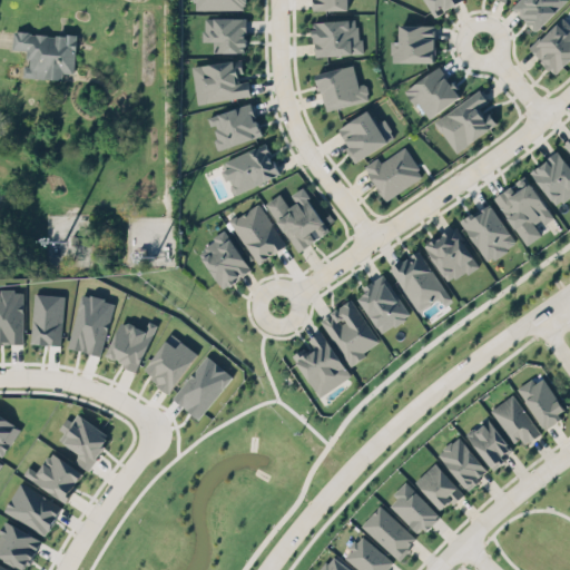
[(244,0),(194,0),(194,9),(245,8),(244,0)]
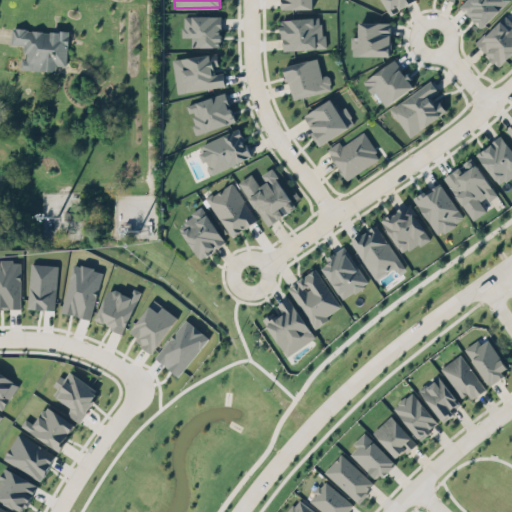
[(281,0),(281,8),(313,8),(313,0),(281,0)]
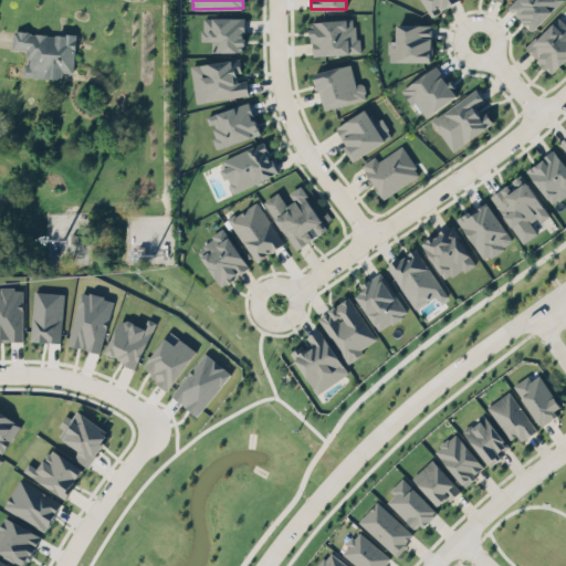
[(456,0),(421,0),(432,16),(437,13),(440,10),(446,6),(448,6),(456,0)]
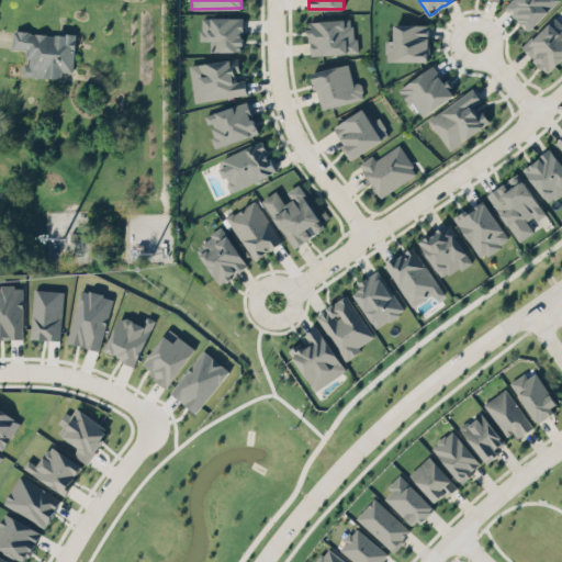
[(558,0),(510,0),(505,6),(508,10),(509,10),(512,12),(510,12),(515,17),(516,15),(518,18),(517,18),(520,21),(519,22),(527,30),(529,29),(529,30),(549,10),(548,10),(558,0)]
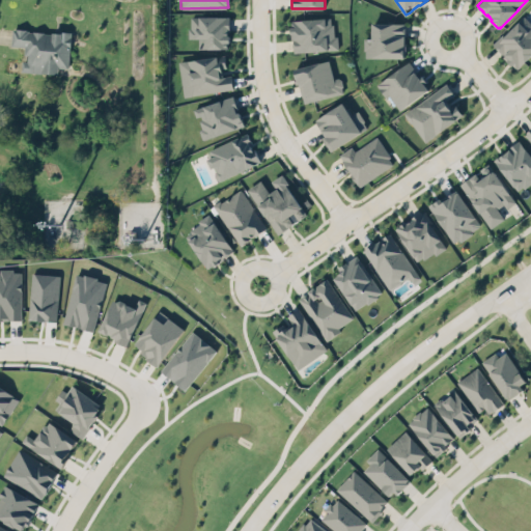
[(525,15),(530,21),(530,55),(518,68),(513,64),(513,65),(503,56),(505,54),(494,43),(525,15)]
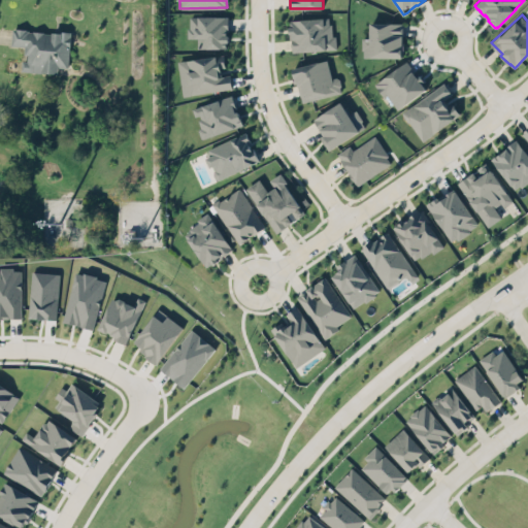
[(190,15),(228,15),(228,29),(226,29),(223,32),(227,32),(227,34),(228,34),(228,41),(224,41),(223,43),(226,43),(227,47),(221,47),(220,47),(207,48),(206,47),(197,47),(197,38),(195,38),(195,37),(188,37),(188,27),(190,27),(190,15)]
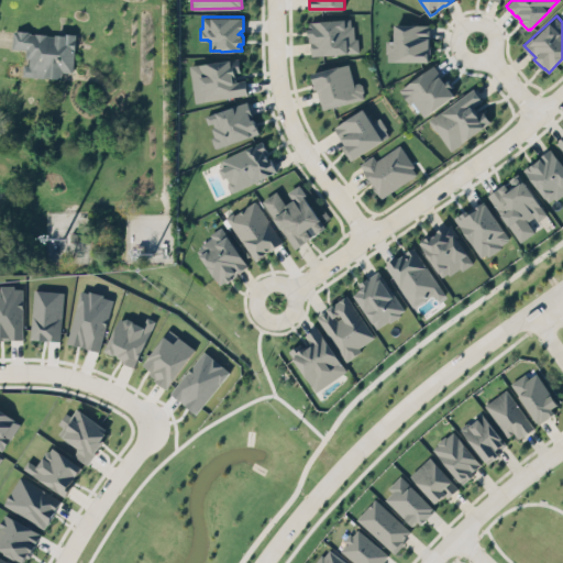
[(312,54),(359,51),(359,36),(355,37),(354,24),(351,24),(351,17),(309,20),(309,23),(315,28),(308,28),(309,41),(311,41),(311,45),(310,45),(310,48),(312,48),(312,54)]
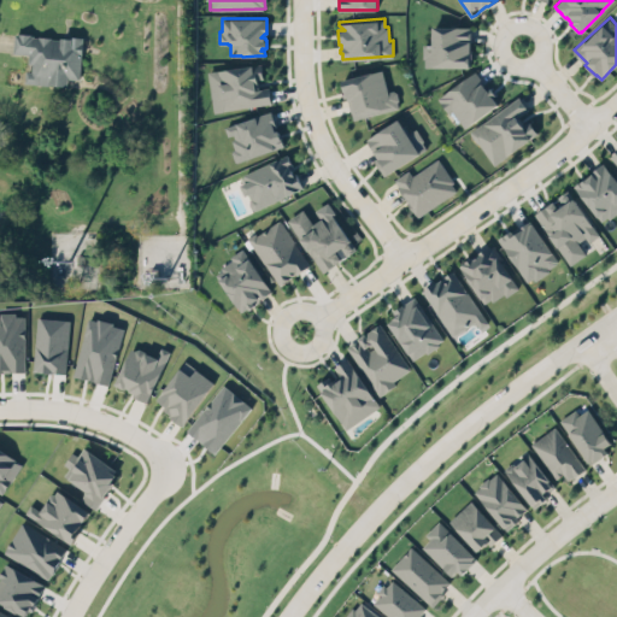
[(471,66),(471,27),(432,25),(432,43),(423,43),(423,66),(471,66)]
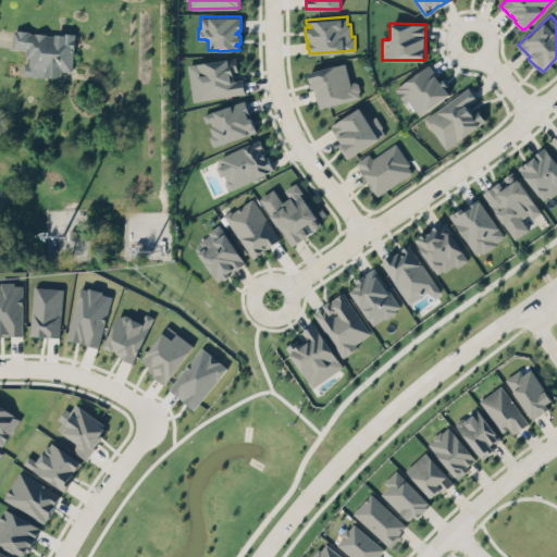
[(25,75),(61,76),(61,70),(73,71),(75,34),(13,31),(12,47),(26,47),(25,75)]
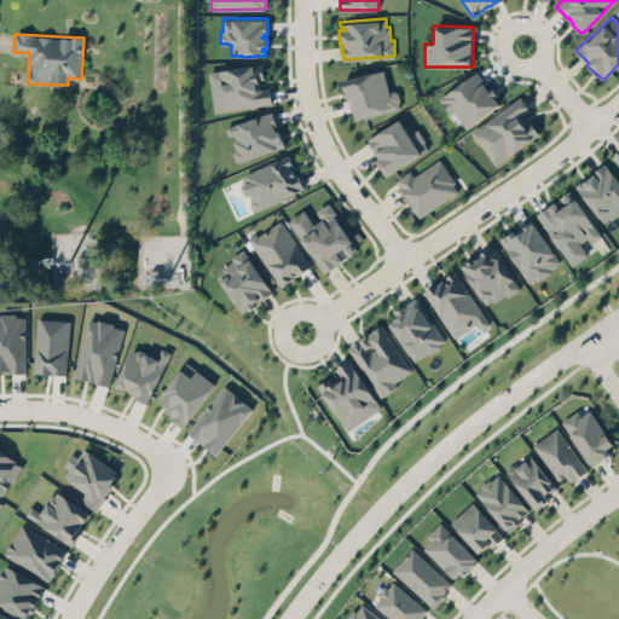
[(214,110),(272,104),(270,87),(264,87),(260,64),(209,70),(214,110)]
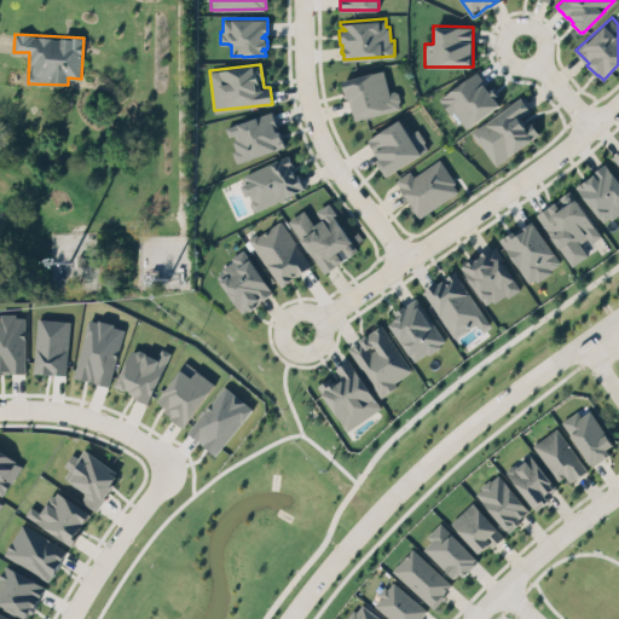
[(439,93),(443,99),(441,103),(447,111),(451,109),(463,126),(498,100),(474,68),(439,93)]
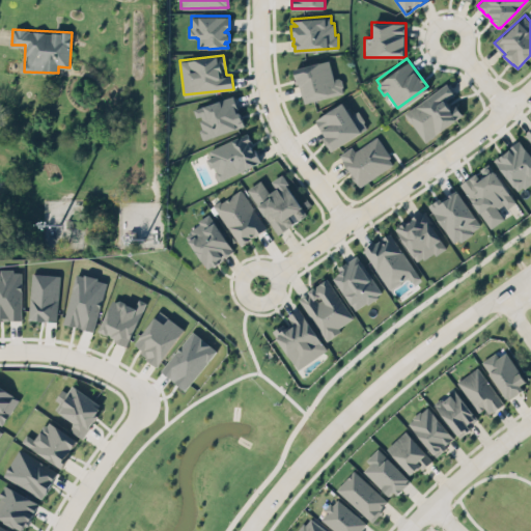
[(295,68),(330,60),(334,78),(338,77),(341,78),(343,85),(342,87),(343,92),(305,102),(304,102),(303,95),(302,95),(299,83),(296,83),(295,80),(297,80),(295,68)]
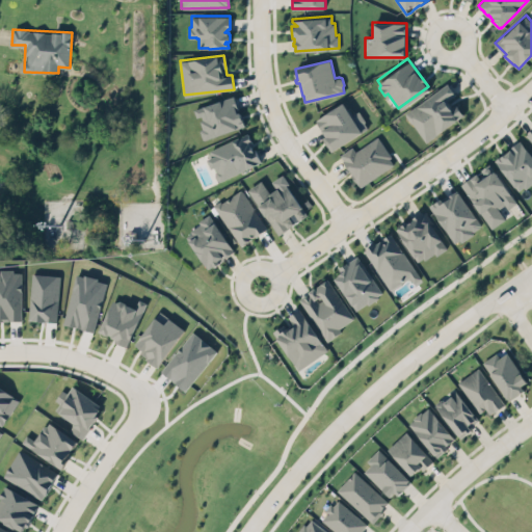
[(426,142),(462,115),(451,98),(456,94),(448,82),(405,113),(426,142)]
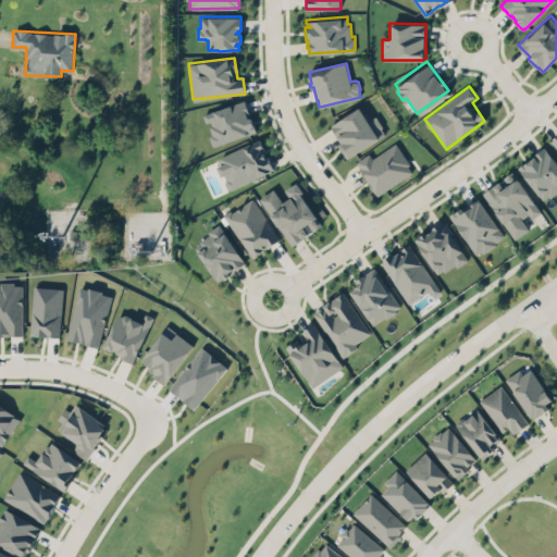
[(203,113),(212,110),(212,111),(231,104),(231,103),(245,99),(257,131),(226,141),(226,140),(213,145),(213,144),(212,144),(209,135),(212,134),(210,125),(213,124),(211,120),(206,122),(203,113)]
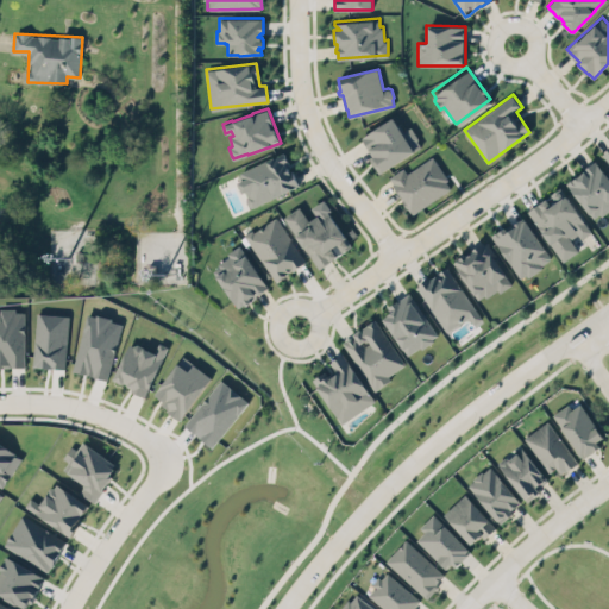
[(372,155),(362,137),(393,115),(397,123),(400,124),(405,130),(412,125),(420,138),(418,139),(422,145),(384,171),(383,170),(380,173),(370,157),(372,155)]
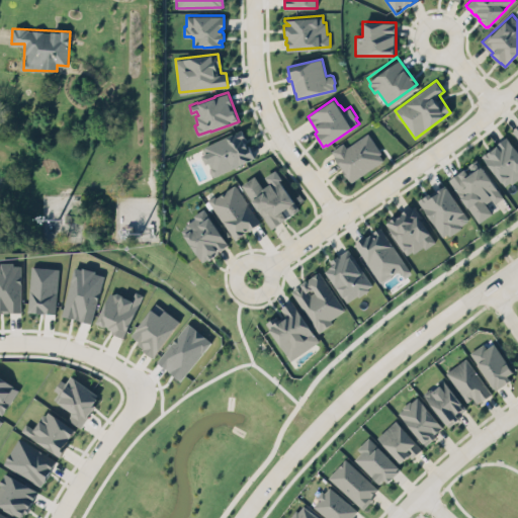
[(197,145),(226,132),(229,133),(231,135),(242,133),(252,155),(210,174),(205,165),(207,159),(203,159),(197,145)]
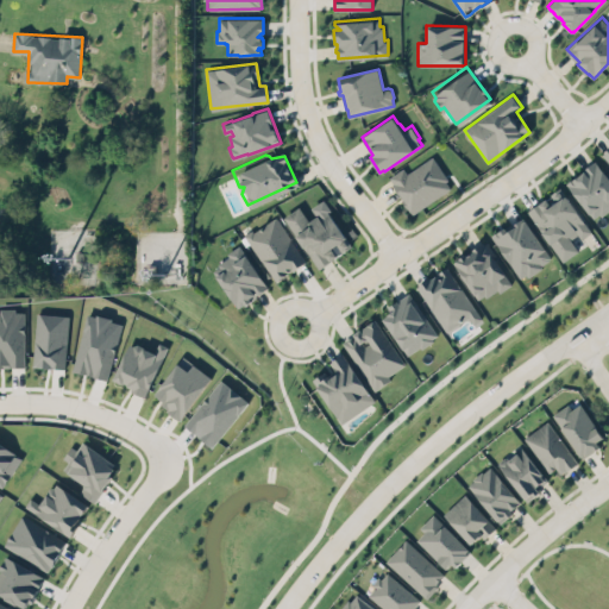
[(389,176),(410,213),(452,188),(433,156),(407,171),(403,167),(389,176)]
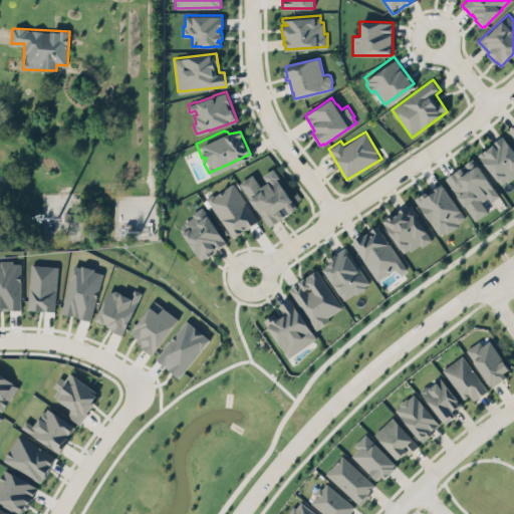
[(503,135),(513,149),(513,177),(508,182),(506,180),(501,184),(478,155),(503,135)]
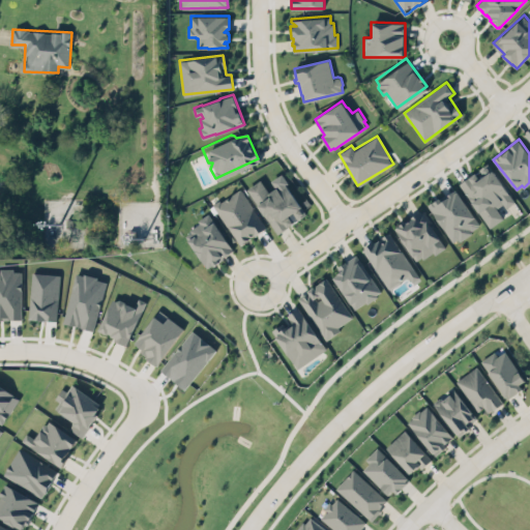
[(460,183),(469,177),(474,173),(473,173),(489,163),(503,184),(516,201),(507,207),(503,203),(497,207),(504,217),(491,227),(460,183)]
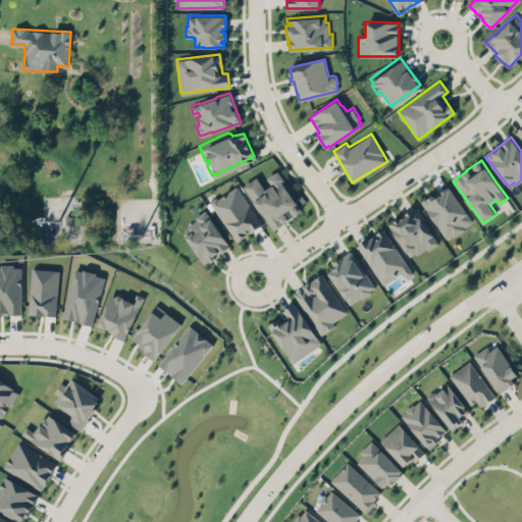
[(244,186),(257,177),(264,188),(270,183),(267,177),(275,171),(296,202),(297,201),(303,210),(294,216),(290,210),(284,213),(289,219),(283,222),(284,222),(275,229),(274,229),(273,229),(244,186)]
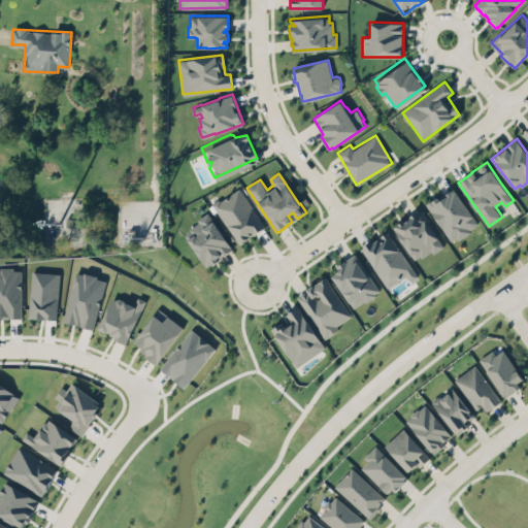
[(238,243),(265,227),(239,187),(213,203),(238,243)]
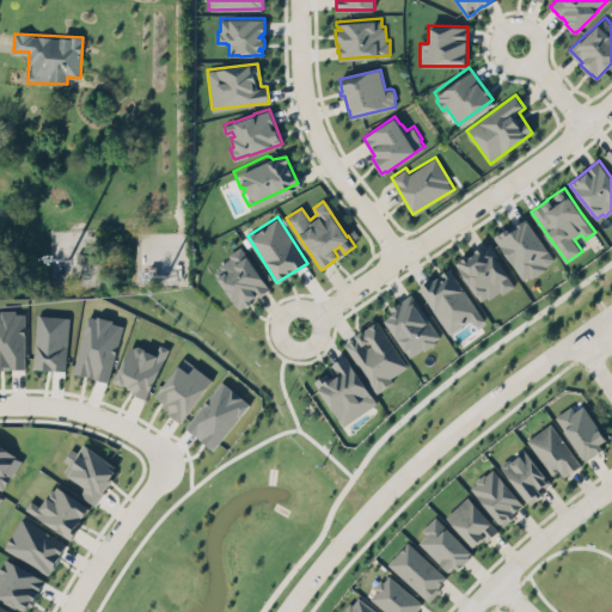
[(503,224),(506,228),(522,216),(551,258),(540,265),(544,269),(532,277),(527,274),(522,277),(491,232),(503,224)]
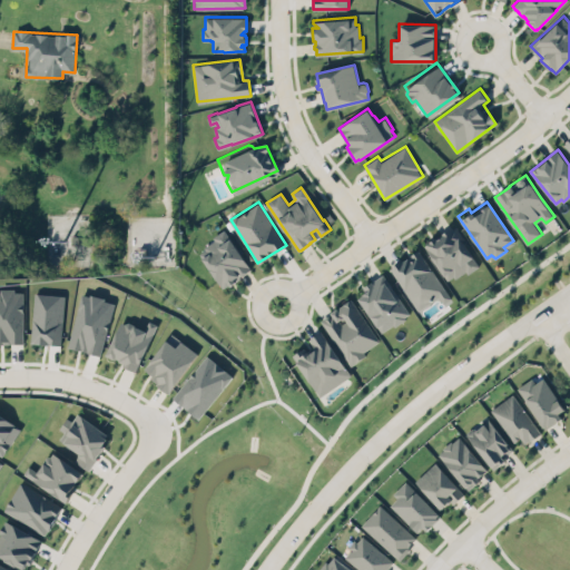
[(479,263),(454,225),(424,245),(449,283),(479,263)]
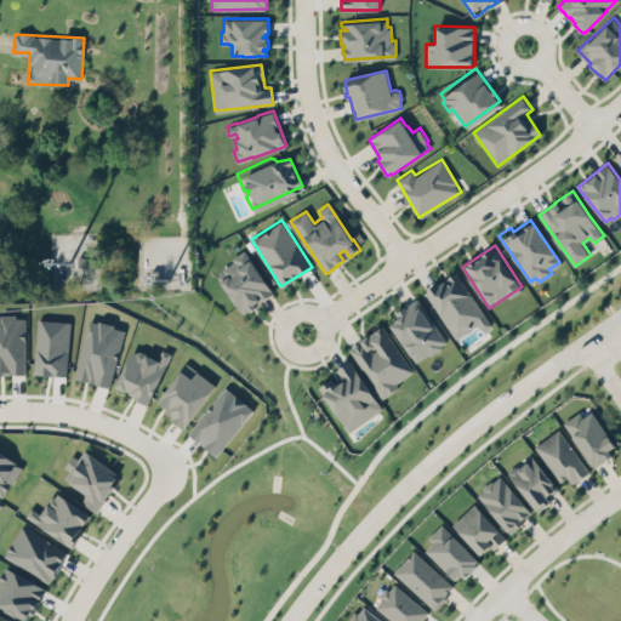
[(249,313),(257,307),(257,306),(262,302),(261,301),(265,298),(266,300),(268,297),(267,296),(273,292),(244,249),(232,257),(233,261),(222,268),(224,272),(218,275),(222,281),(221,281),(243,314),(244,313),(245,313),(248,311),(249,313)]
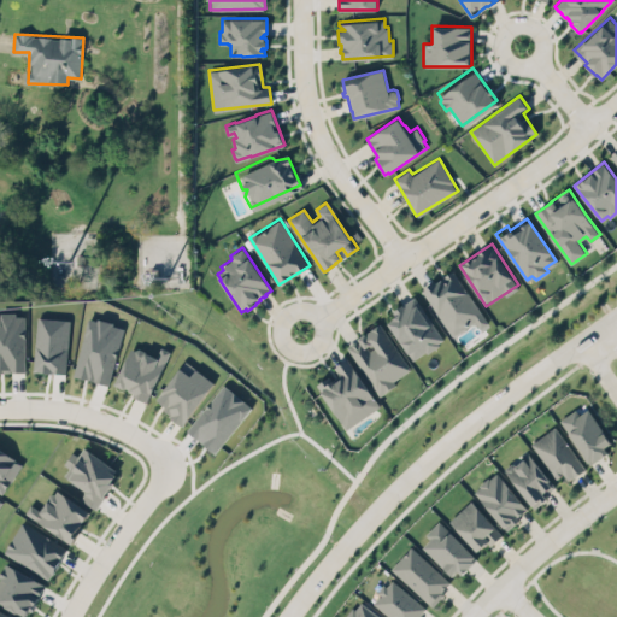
[(423,289),(453,269),(483,313),(453,334),(423,289)]
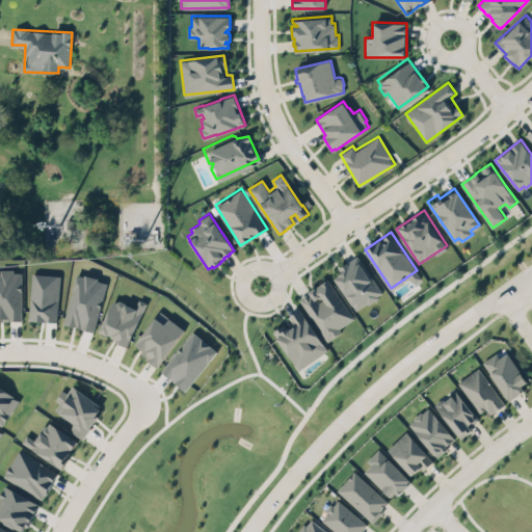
[(356,311),(382,292),(358,257),(331,274),(356,311)]
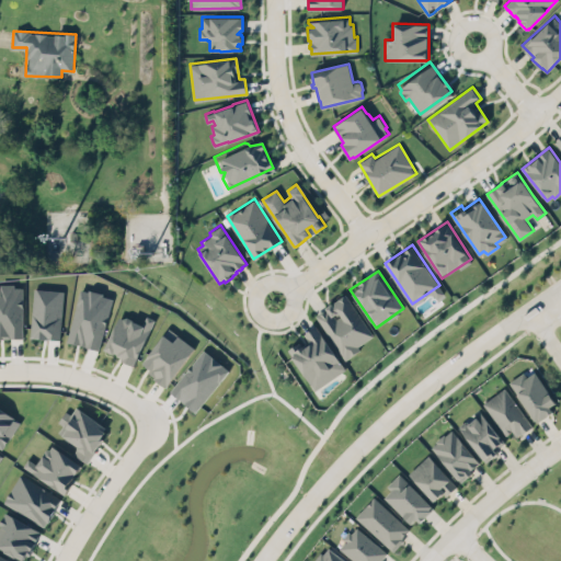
[(0,338),(23,338),(22,285),(0,285),(0,338)]
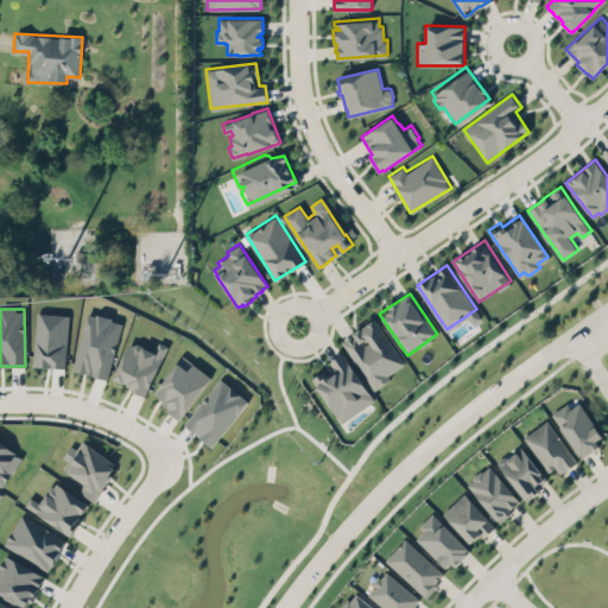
[(86,310),(71,365),(105,375),(121,321),(109,318),(111,314),(96,310),(95,312),(86,310)]
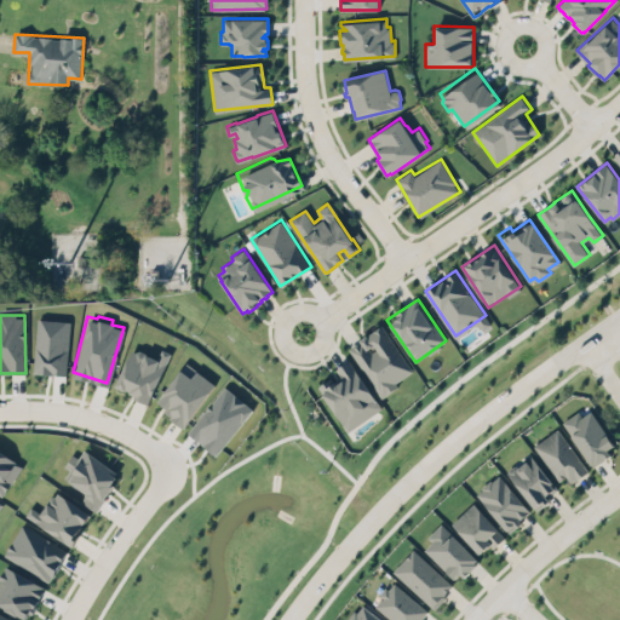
[(69,320),(36,319),(34,373),(67,374),(69,320)]
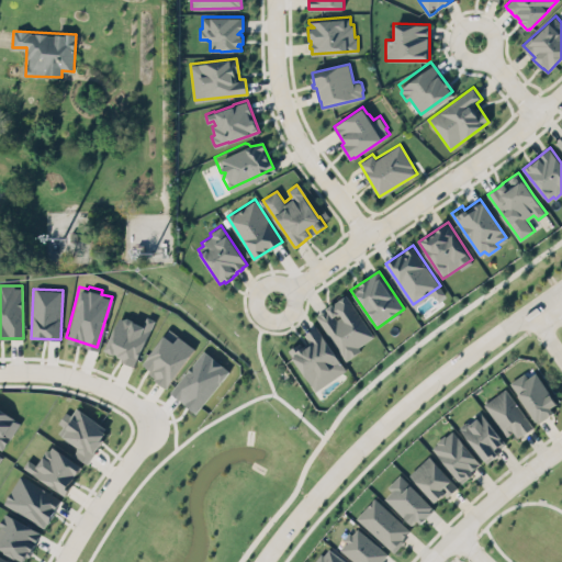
[(375,338),(346,294),(316,314),(345,358),(375,338)]
